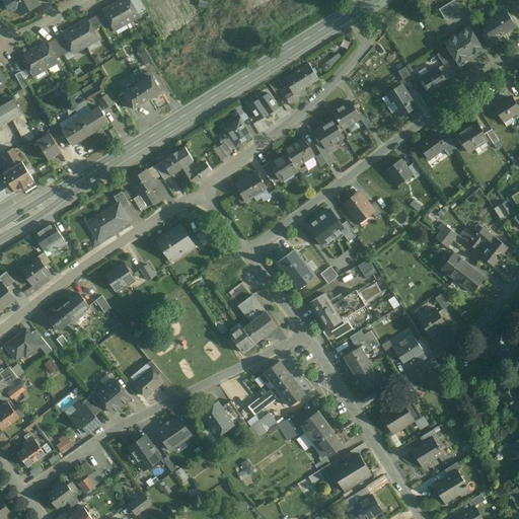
[(6,0),(13,10),(17,8),(19,12),(20,12),(21,14),(29,10),(28,7),(38,2),(35,0),(6,0)]
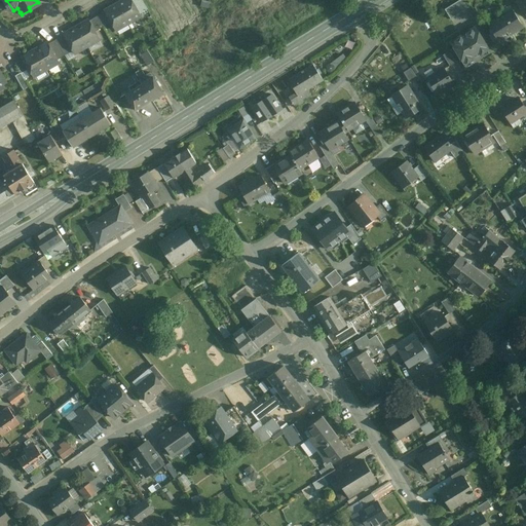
[(123,0),(117,4),(128,24),(141,16),(139,13),(130,0),(123,0)]
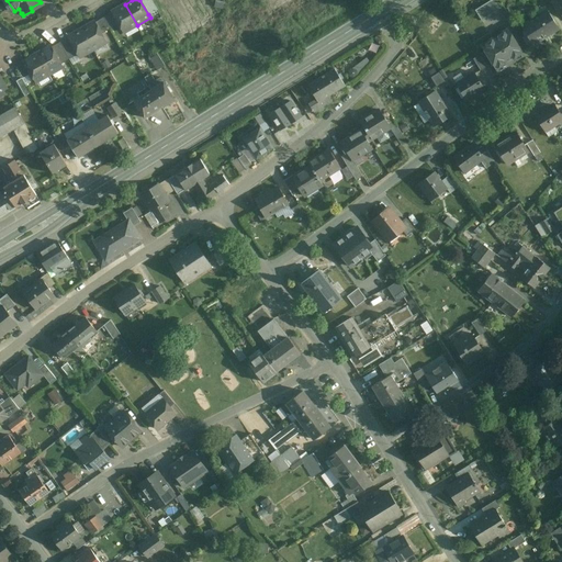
[(157,10),(152,0),(139,0),(148,14),(157,10)]
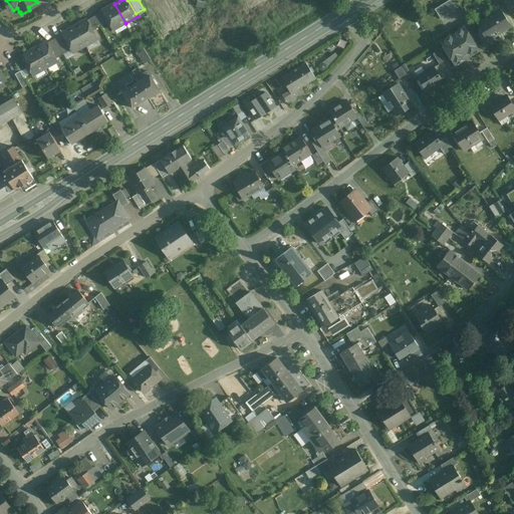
[(454,0),(449,0),(435,9),(441,18),(459,7),(454,0)]
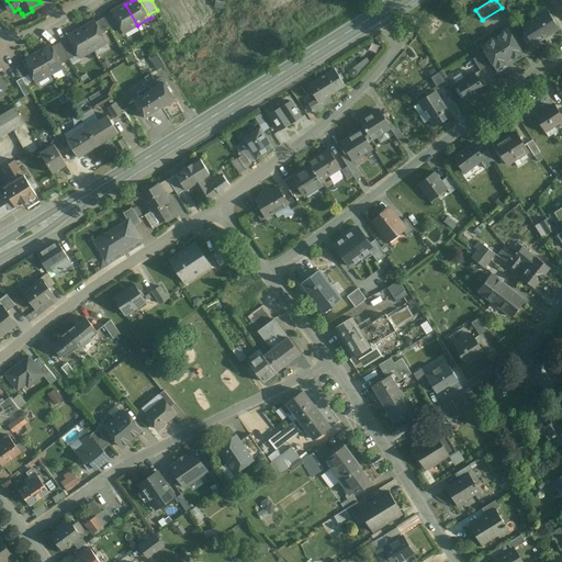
[(125,4),(112,12),(112,13),(119,24),(123,33),(137,25),(125,4)]
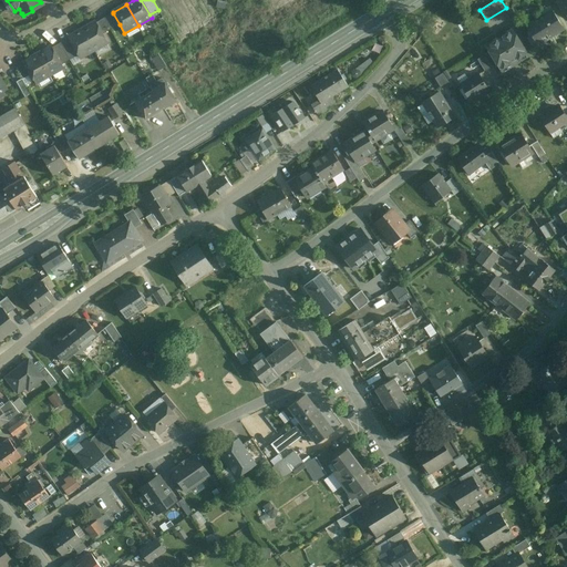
[(553,9),(526,26),(539,47),(566,30),(553,9)]
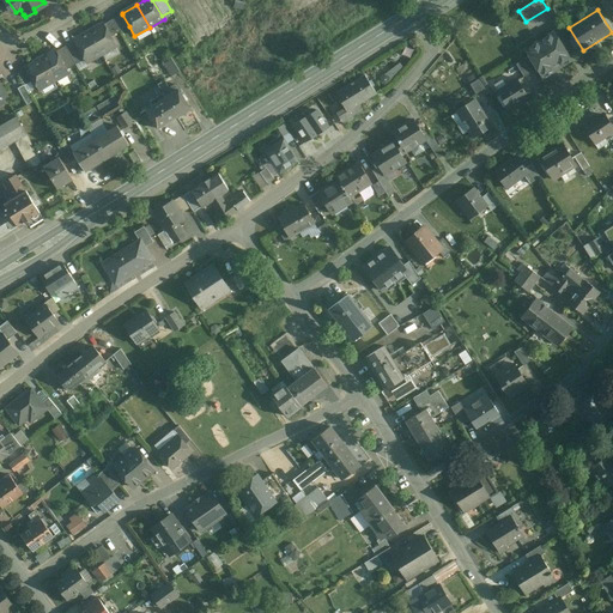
[(122,14),(113,19),(120,31),(129,26),(122,14)]
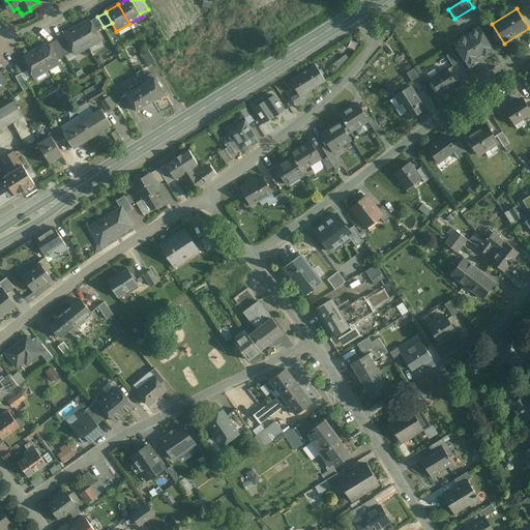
[(97,17),(89,21),(95,32),(104,27),(97,17)]
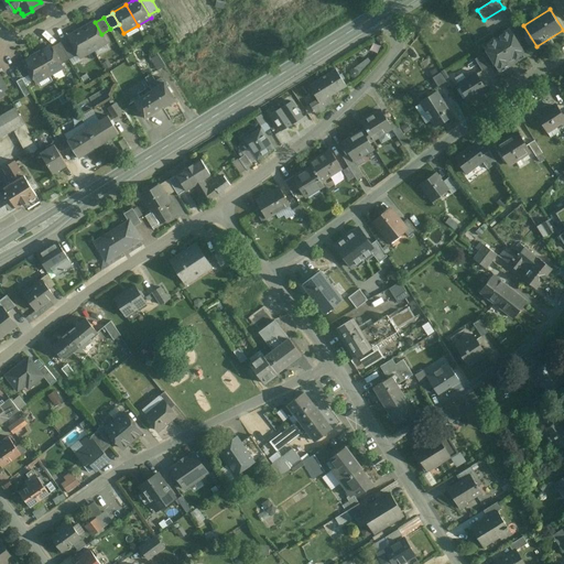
[(95,22),(82,29),(94,51),(107,43),(95,22)]
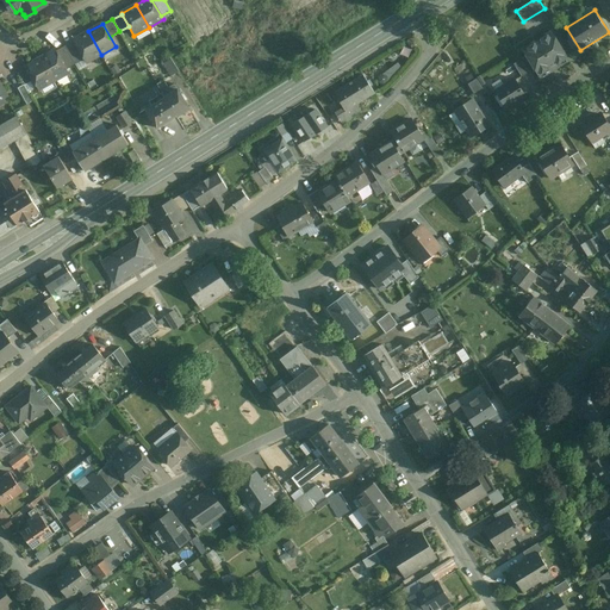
[(88,31),(74,39),(74,41),(85,60),(86,63),(101,55),(88,31)]
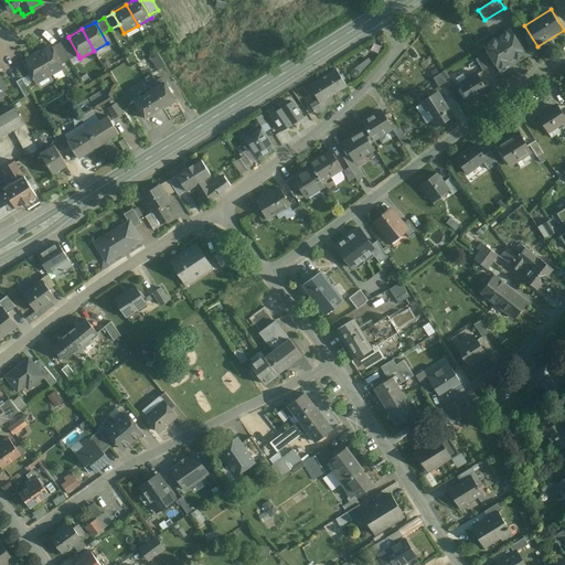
[(512,30),(486,45),(502,72),(528,55),(512,30)]
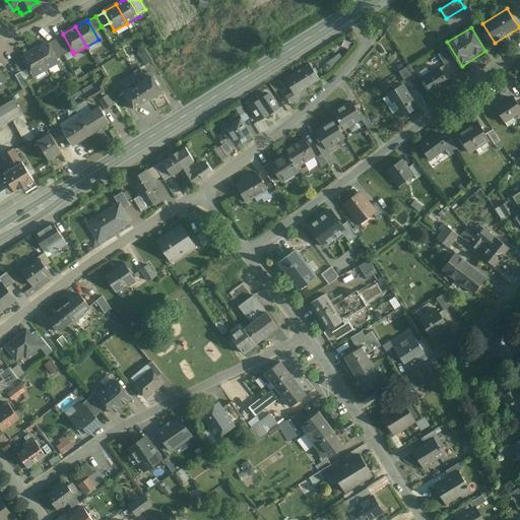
[(72,51),(63,35),(55,40),(64,55),(72,51)]
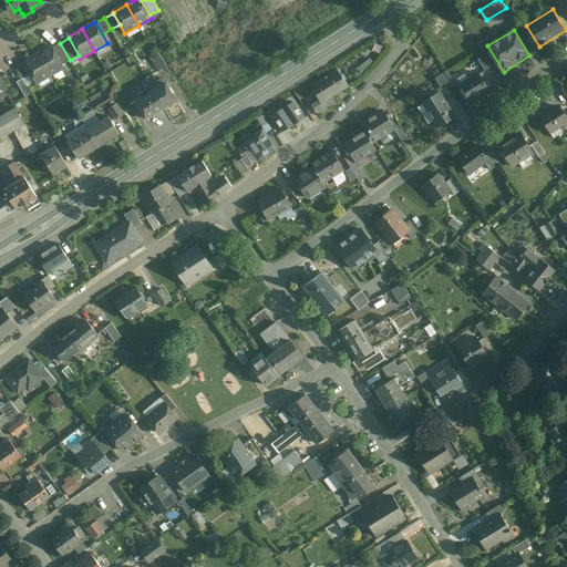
[(70,60),(60,43),(52,48),(61,65),(70,60)]
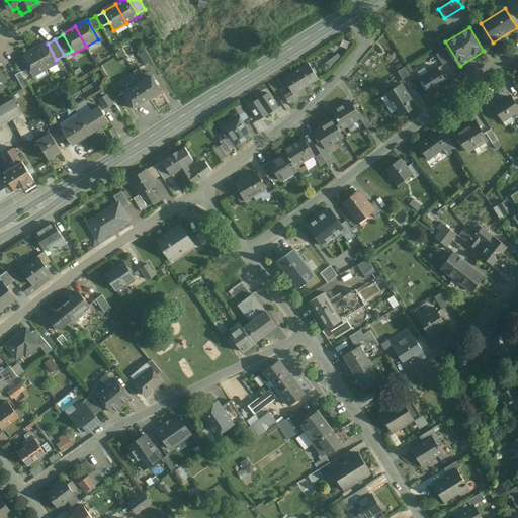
[(47,42),(34,50),(46,69),(58,62),(56,60),(48,44),(47,42)]
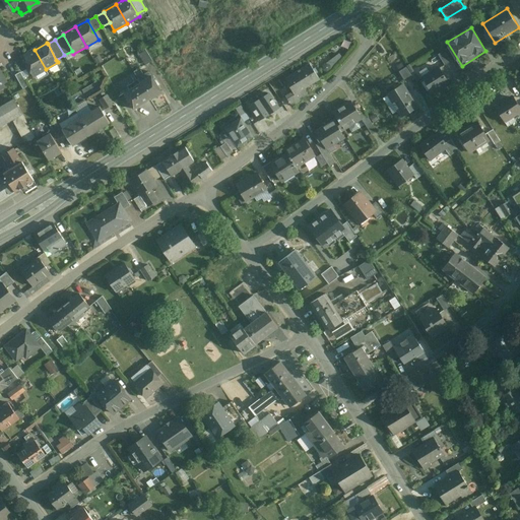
[(46,69),(35,50),(22,57),(22,58),(28,68),(33,76),(46,69)]
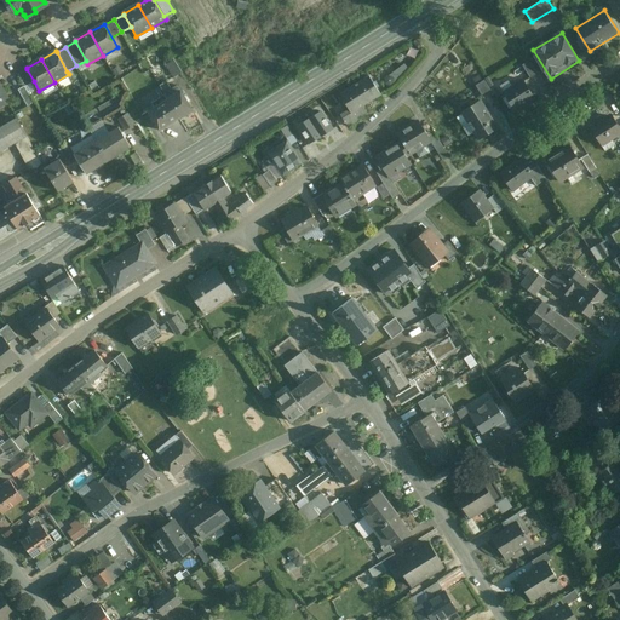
[(182,73),(174,61),(166,65),(173,78),(182,73)]
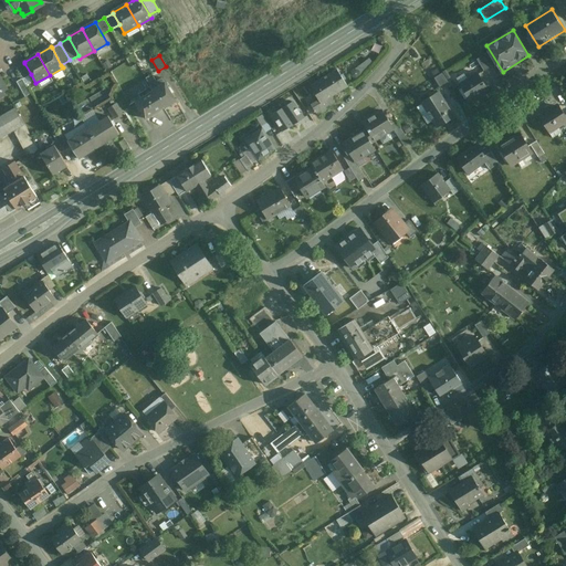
[(483,55),(477,60),(484,71),(491,67),(483,55)]
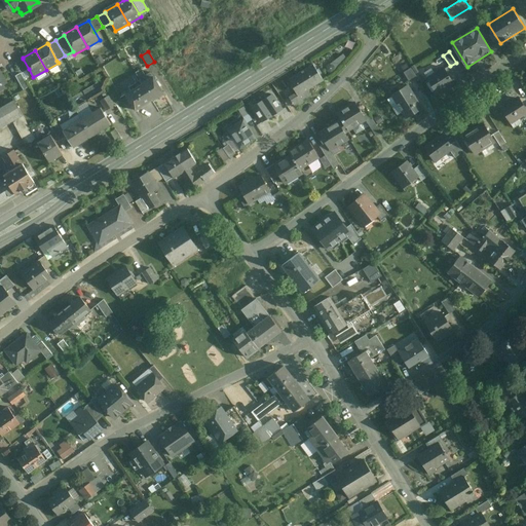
[(23,59),(14,63),(21,73),(21,74),(29,69),(23,59)]
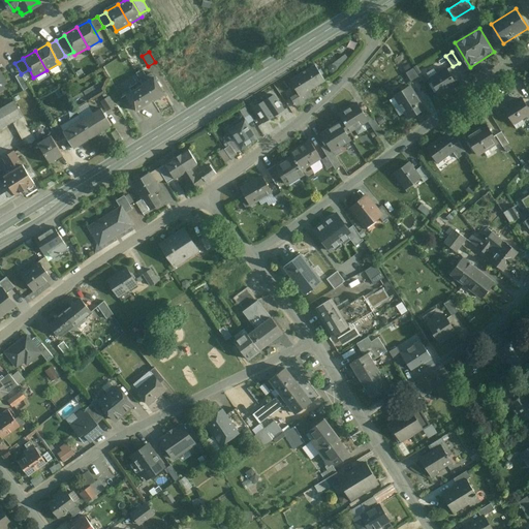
[(315,65),(302,73),(312,89),(324,81),(315,65)]
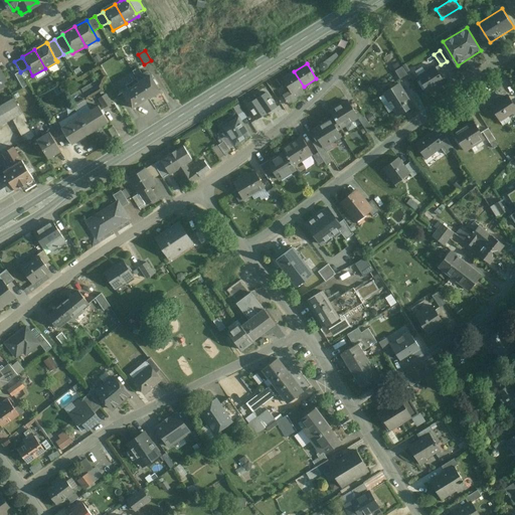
[(115,64),(106,70),(111,78),(120,72),(115,64)]
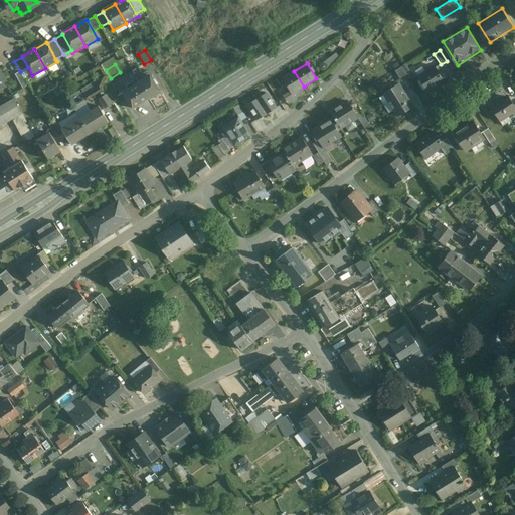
[(401,65),(394,69),(400,80),(407,75),(401,65)]
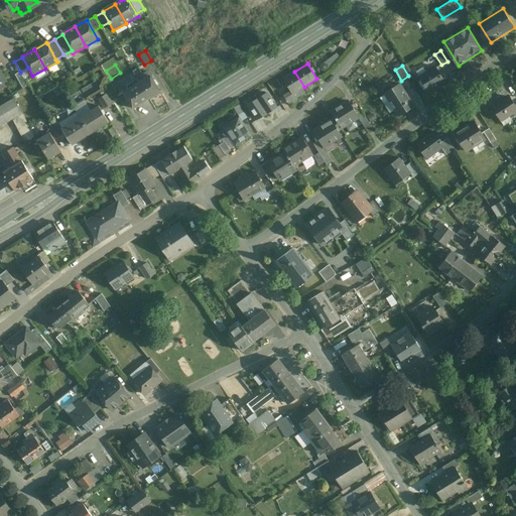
[(435,67),(426,73),(428,75),(421,80),(428,92),(436,87),(436,86),(444,81),(435,67)]
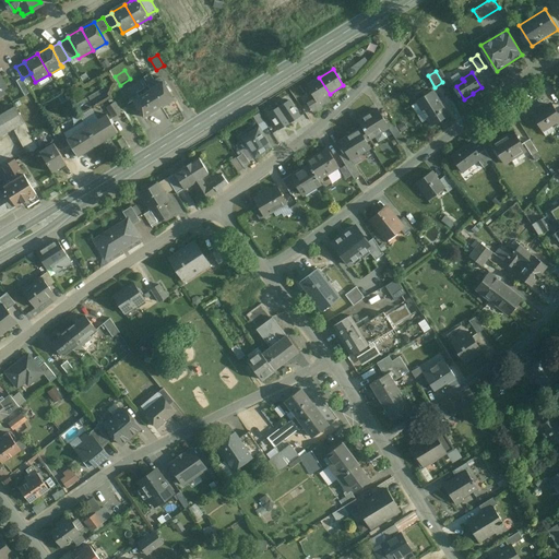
[(22,78),(16,81),(24,96),(31,93),(22,79),(22,78)]
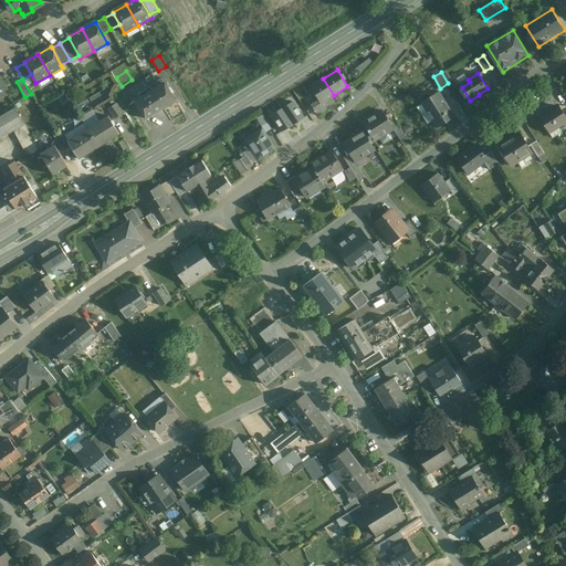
[(161,79),(149,85),(153,91),(164,107),(164,108),(176,101),(165,83),(161,79)]
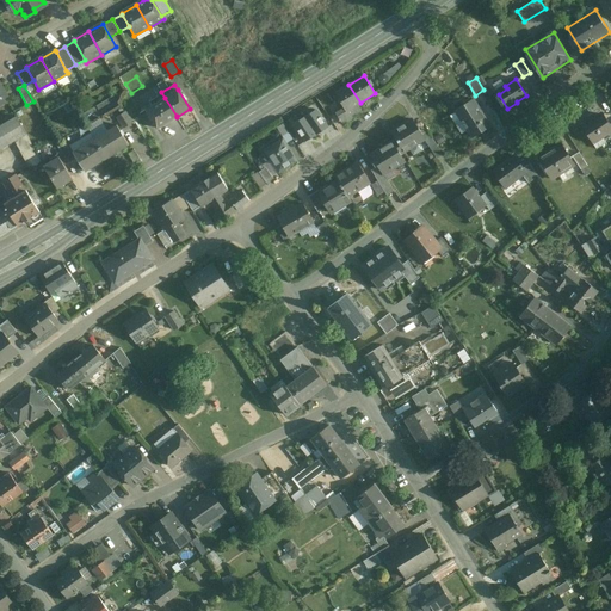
[(360,103),(349,85),(335,93),(345,109),(347,111),(358,105),(360,103)]
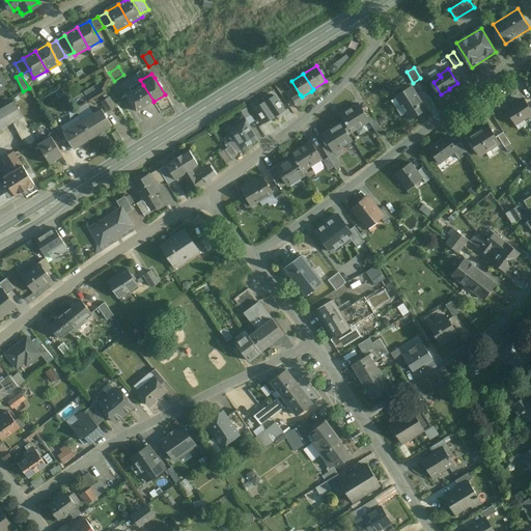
[(143,85),(132,92),(131,90),(127,93),(128,95),(127,95),(137,111),(154,101),(143,85)]
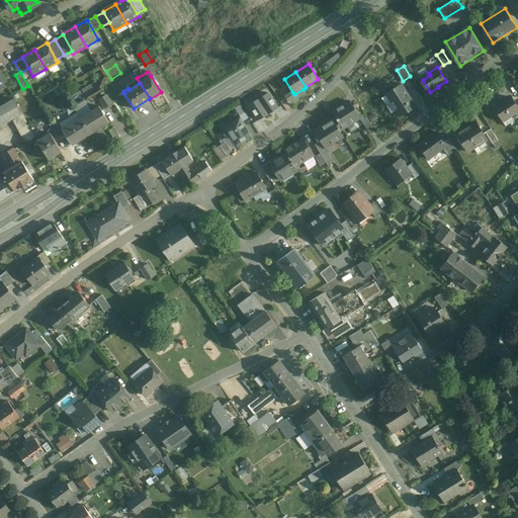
[(401,84),(385,93),(400,116),(415,107),(401,84)]
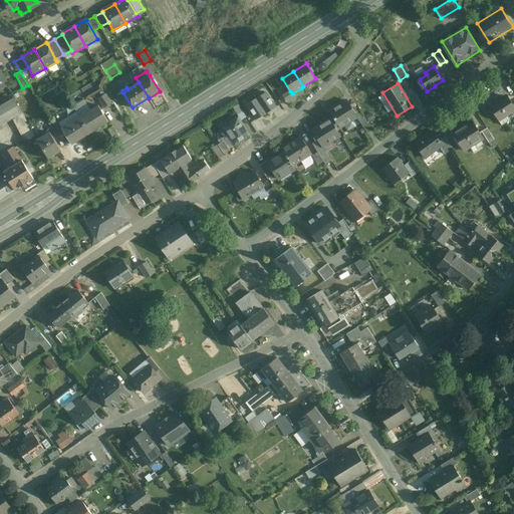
[(290,91),(283,96),(288,104),(305,94),(301,88),(292,93),(290,91)]
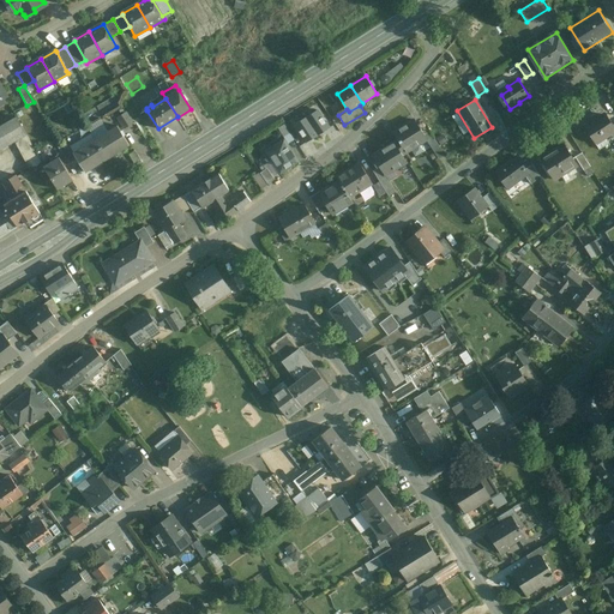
[(319,107),(294,124),(307,143),(332,126),(319,107)]
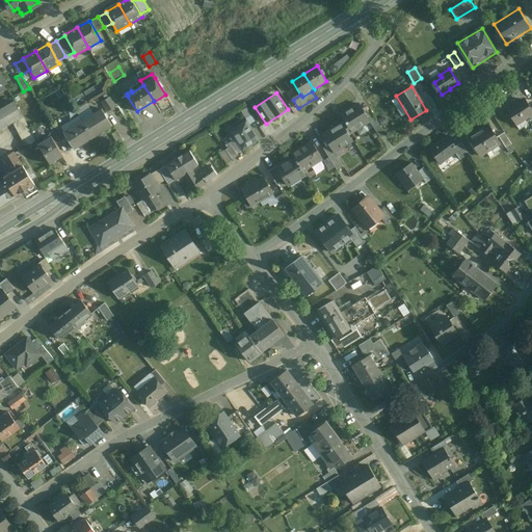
[(109,97),(102,102),(108,111),(115,107),(109,97)]
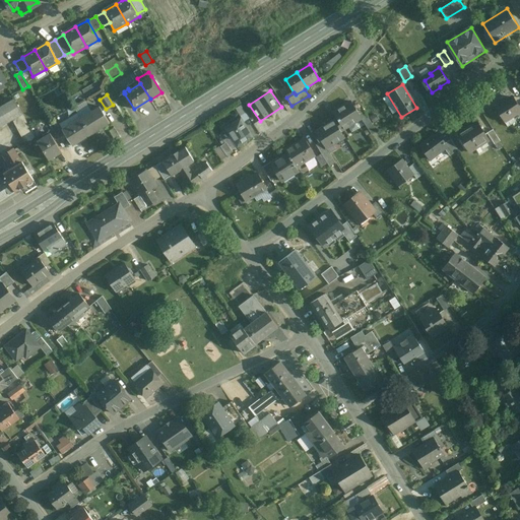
[(506,101),(496,107),(505,122),(519,112),(519,108),(514,98),(507,103),(506,101)]
